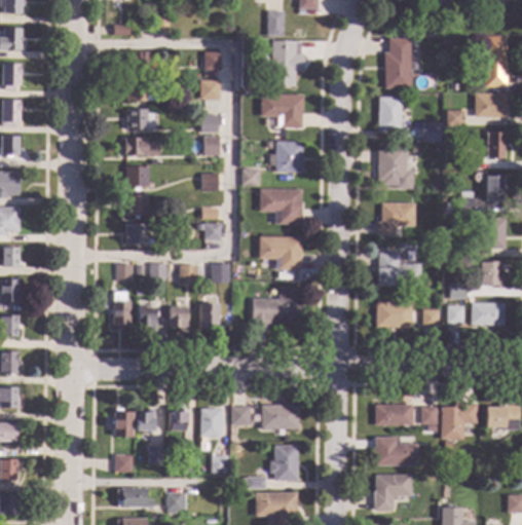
[(27,0),(27,5),(23,6),(23,12),(4,12),(4,5),(0,5),(0,0),(27,0)]
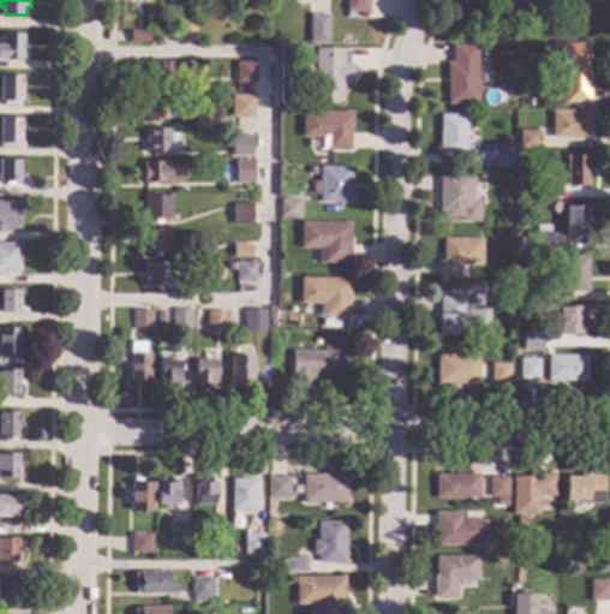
[(372,0),(372,10),(350,10),(350,0),(372,0)]
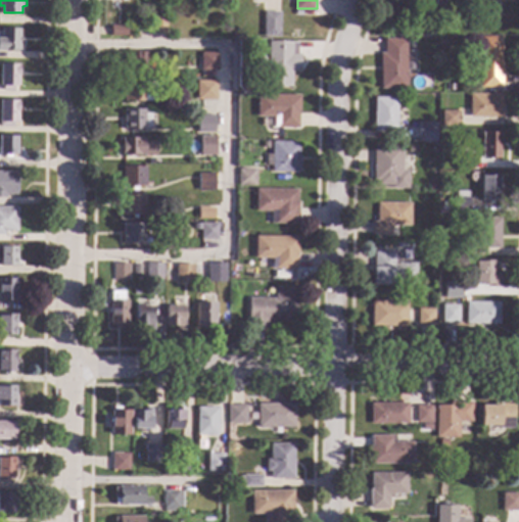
[(282,35),(266,35),(266,10),(282,10),(282,35)]
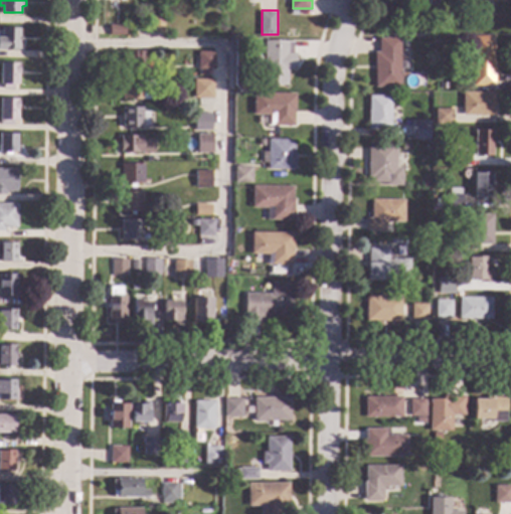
[(166,31),(154,31),(154,15),(166,16),(166,31)]
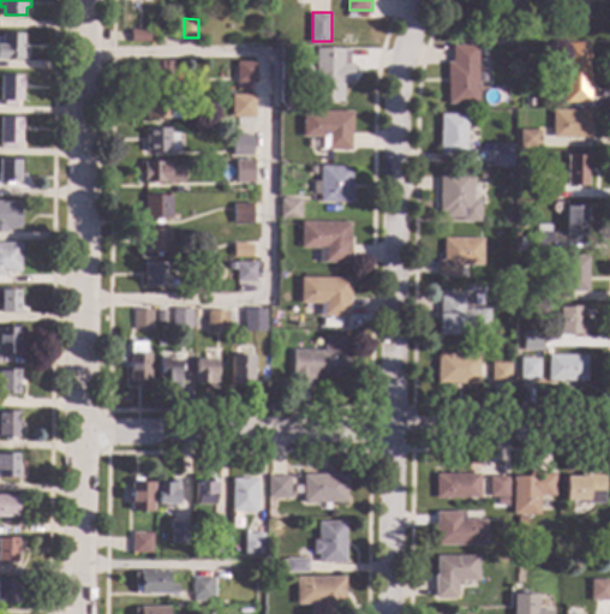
[(153,41),(133,41),(135,28),(153,28),(153,41)]
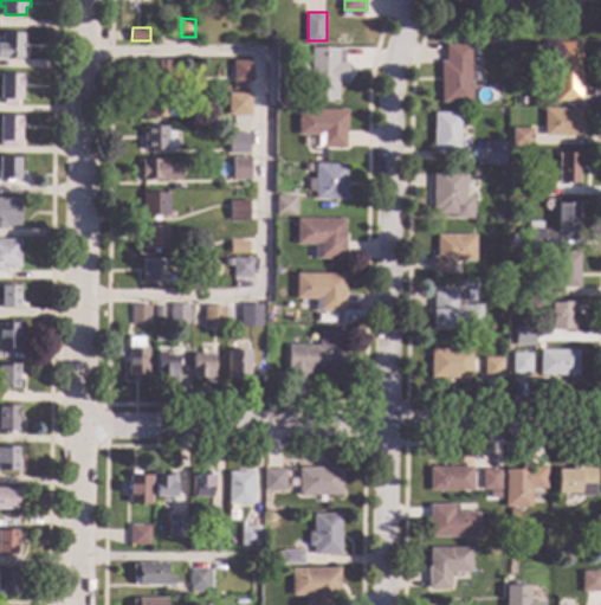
[(26,40),(28,40),(28,47),(26,47),(26,56),(0,56),(0,43),(4,43),(4,32),(26,31),(26,40)]
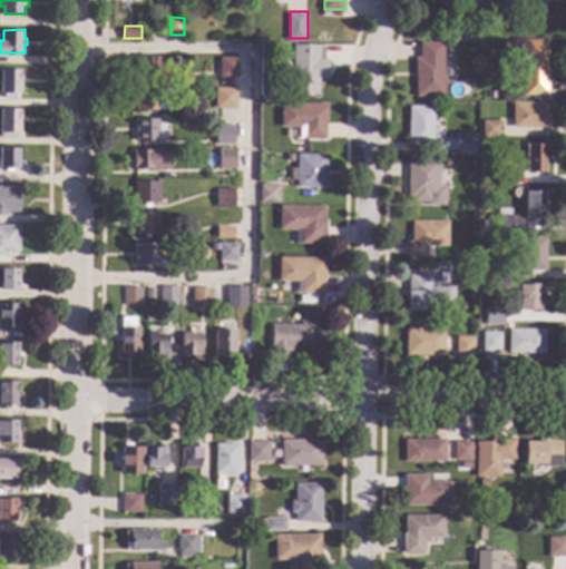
[(550,94),(526,94),(526,77),(519,77),(519,66),(526,66),(526,39),(549,39),(550,94)]
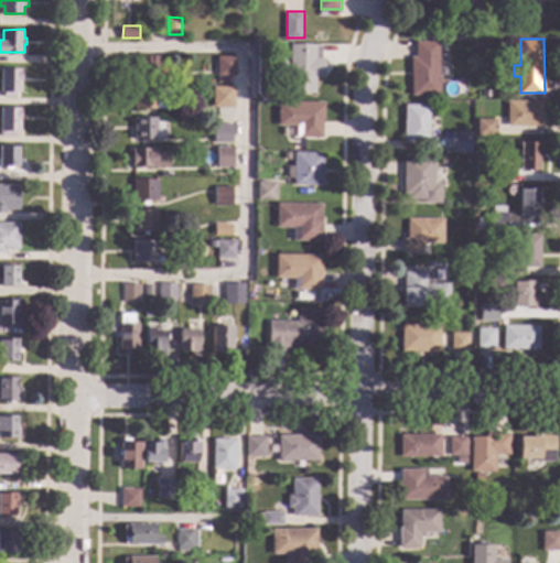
[(441,94),(413,94),(412,55),(418,55),(417,40),(441,40),(441,94)]
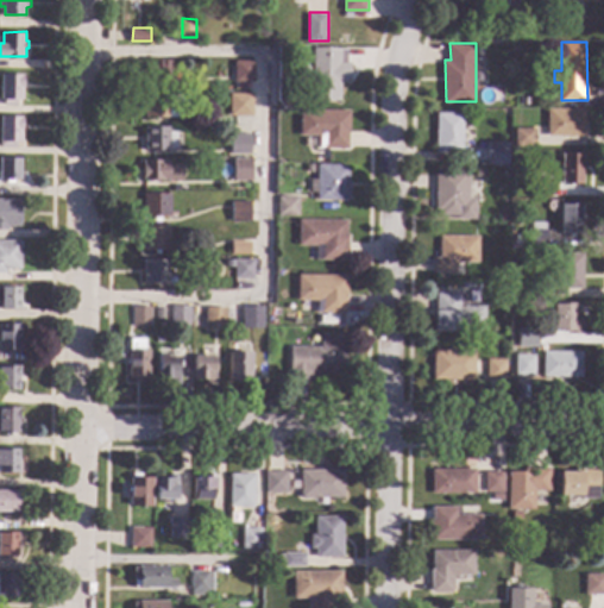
[(347,61),(352,61),(351,82),(343,82),(341,99),(314,99),(315,46),(348,46),(347,61)]
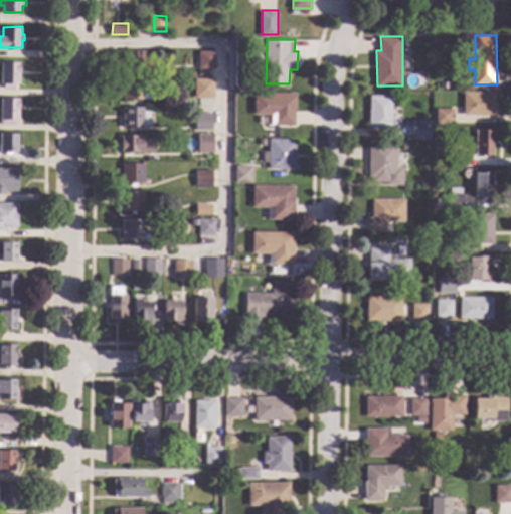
[(216,67),(201,67),(201,49),(217,50),(216,67)]
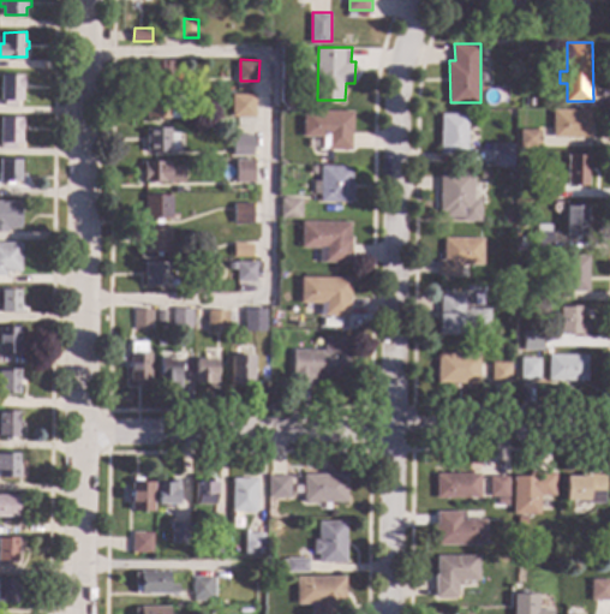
[(175,83),(150,83),(150,60),(175,60),(175,83)]
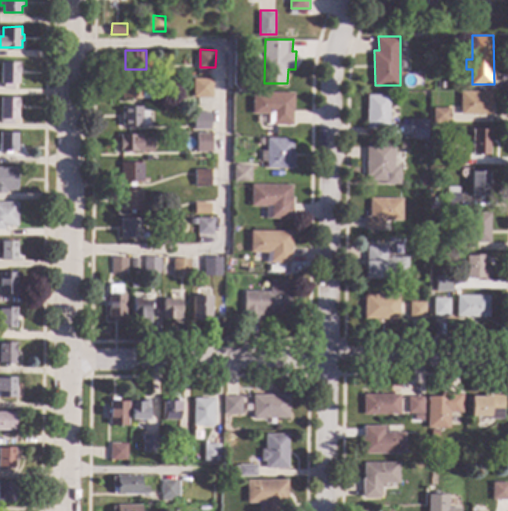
[(261,55),(261,60),(259,62),(255,62),(251,59),(251,55),(254,52),(258,52),(261,55)]
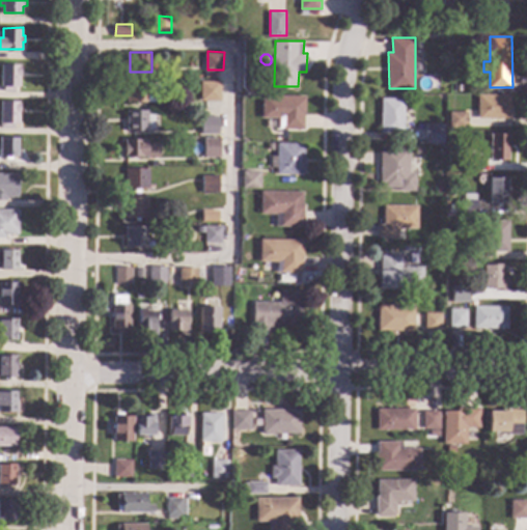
[(22,86),(16,86),(16,90),(6,90),(6,86),(3,86),(3,63),(22,62),(22,86)]
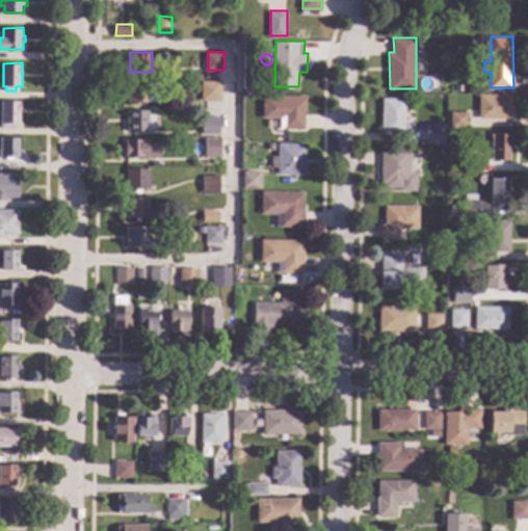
[(164,101),(128,100),(129,80),(165,81),(164,101)]
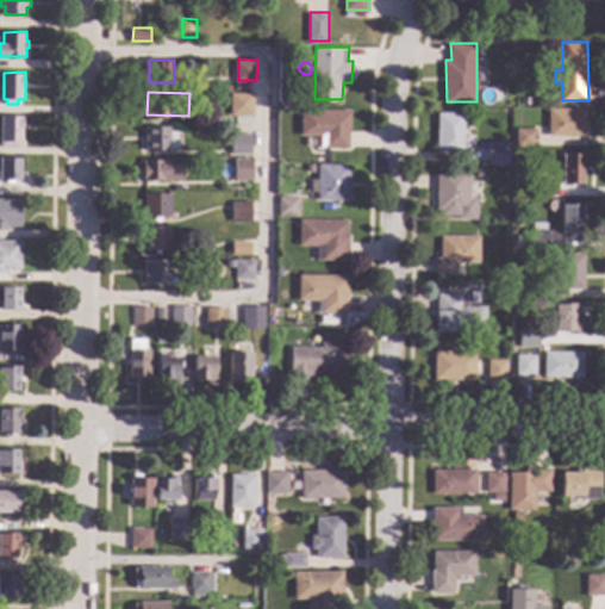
[(254,115),(234,115),(234,92),(255,92),(254,115)]
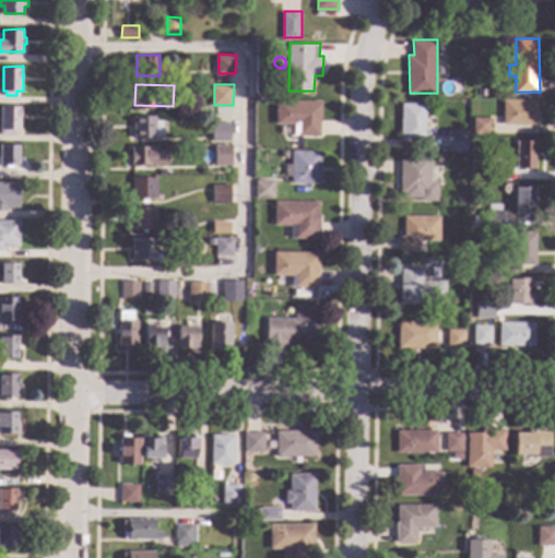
[(538,108),(540,108),(540,123),(505,123),(505,98),(538,98),(538,108)]
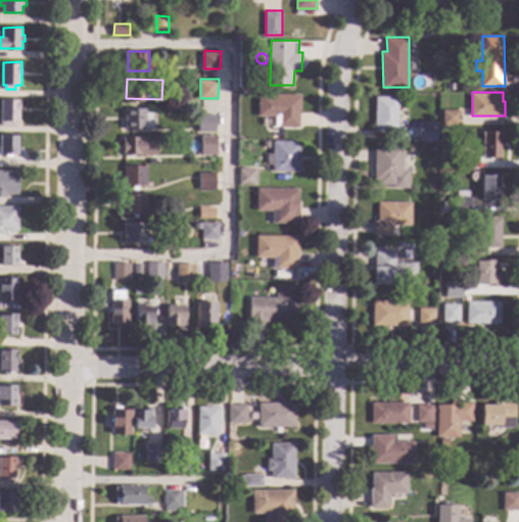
[(301,112),(300,112),(300,126),(276,126),(276,115),(260,114),(260,93),(301,94),(301,112)]
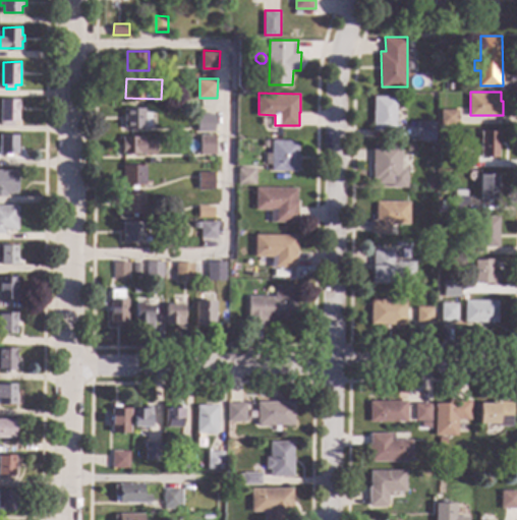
[(398,128),(376,129),(375,96),(398,96),(398,128)]
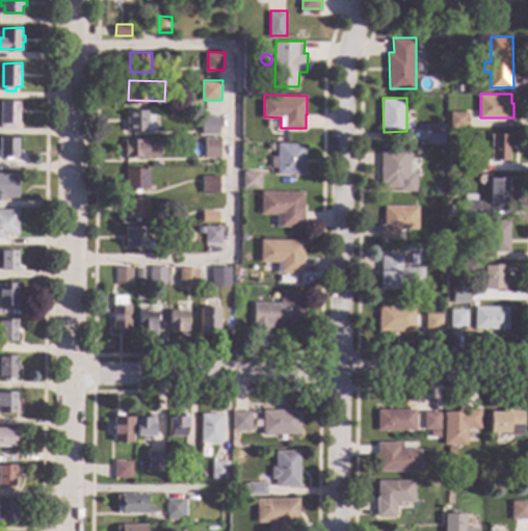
[(22,122),(15,122),(15,128),(3,128),(3,100),(21,100),(22,122)]
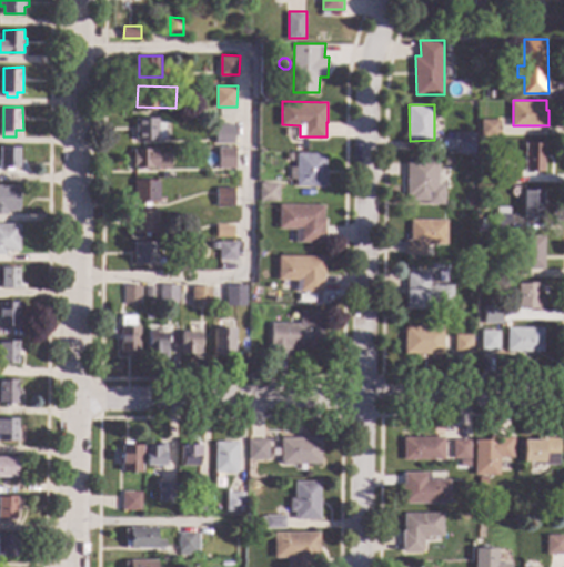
[(160,121),(168,121),(168,137),(161,137),(161,139),(138,139),(138,117),(160,117),(160,121)]
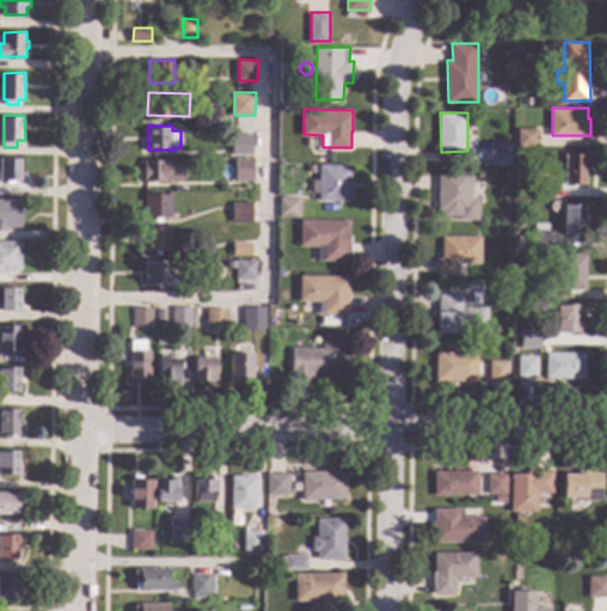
[(540,128),(540,146),(520,146),(520,128),(540,128)]
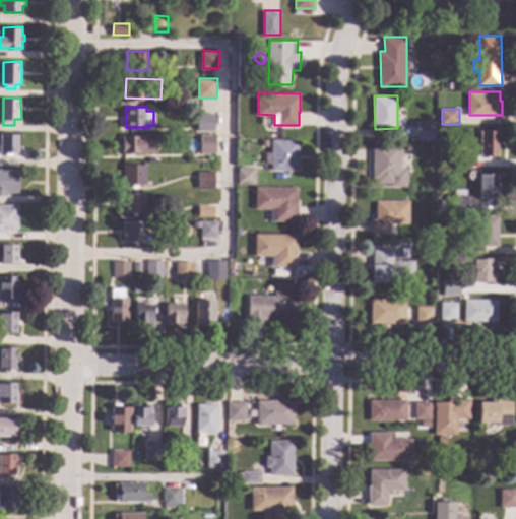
[(216,130),(199,130),(199,113),(216,113),(216,130)]
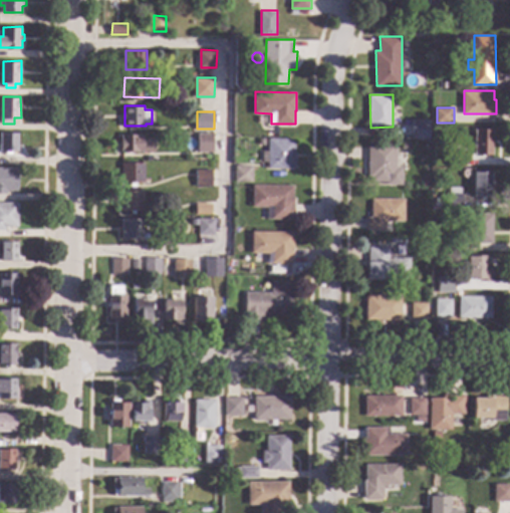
[(423,134),(406,135),(405,121),(423,121),(423,134)]
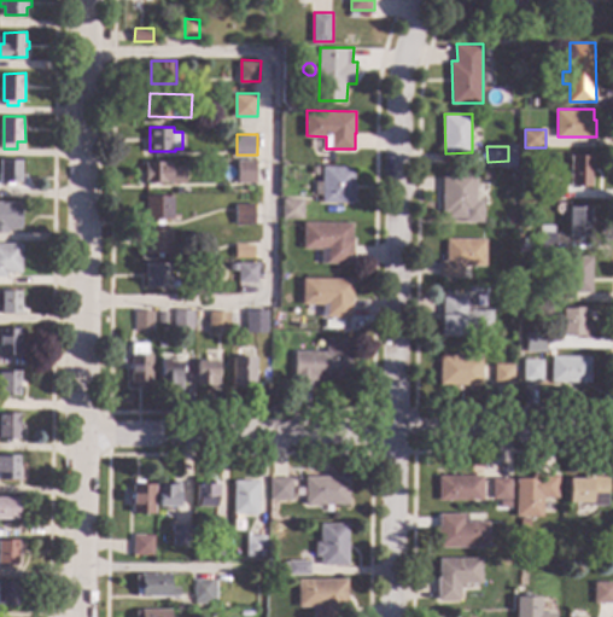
[(594,185),(573,185),(573,153),(593,153),(594,185)]
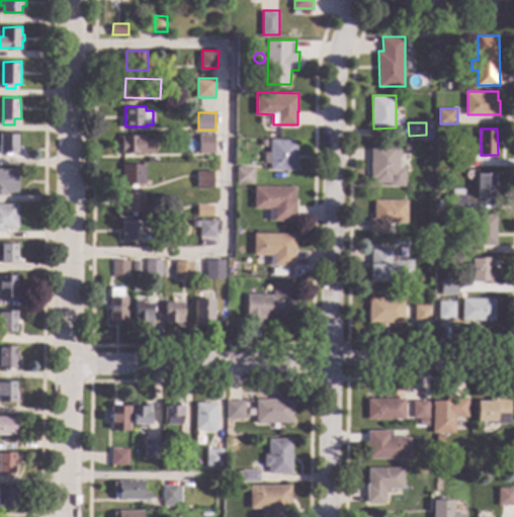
[(20,151),(2,152),(2,134),(20,133),(20,151)]
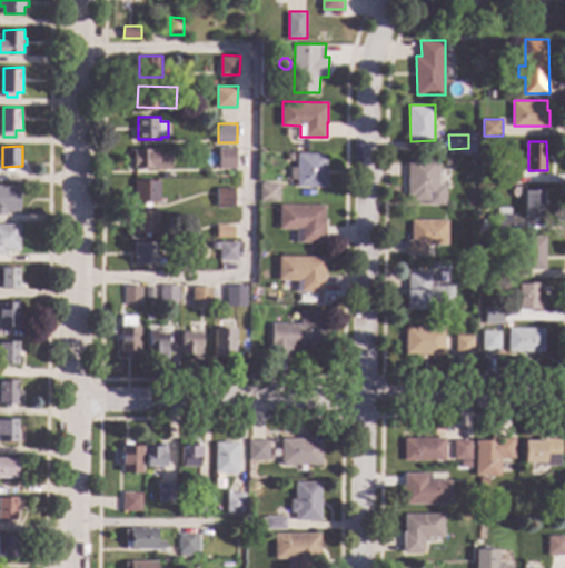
[(237,167),(221,167),(220,147),(237,147),(237,167)]
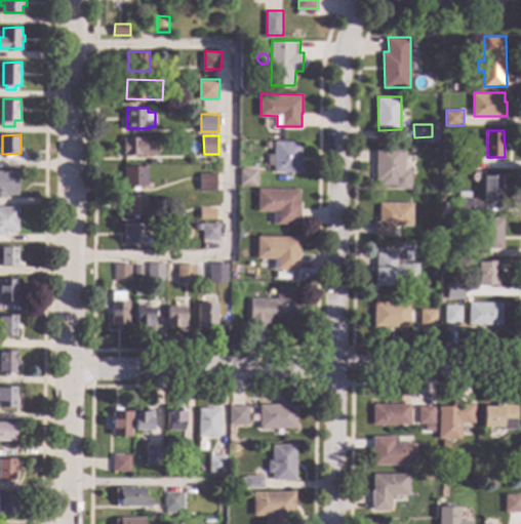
[(149,154),(126,154),(126,136),(147,136),(149,136),(149,154)]
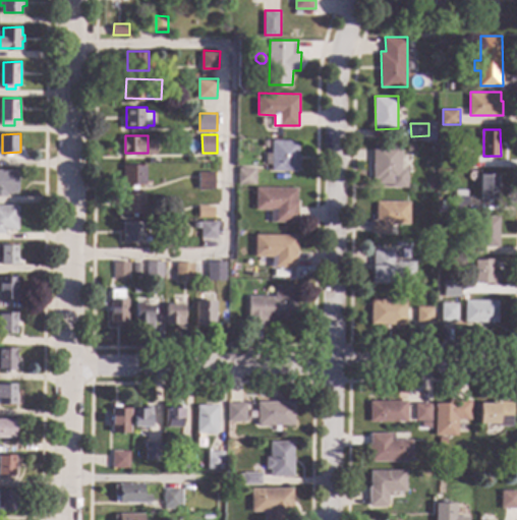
[(300,153),(300,154),(300,170),(273,170),(273,139),(300,139),(300,153)]
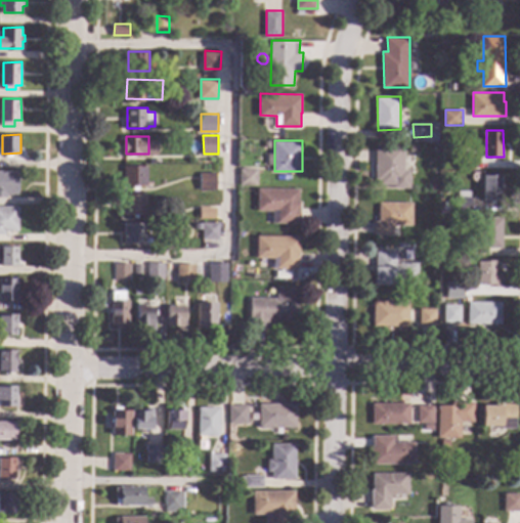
[(405,170),(412,170),(412,187),(396,187),(396,184),(381,184),(381,179),(377,179),(376,145),(405,145),(405,170)]
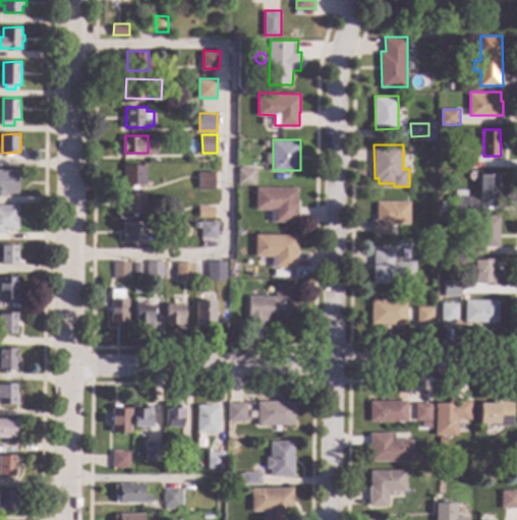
[(148,184),(140,184),(140,188),(134,188),(134,184),(125,184),(125,164),(148,165),(148,184)]
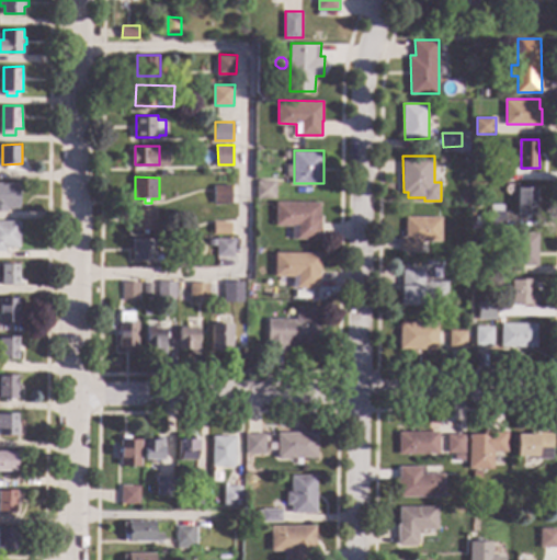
[(277,197),(259,197),(259,180),(277,180),(277,197)]
